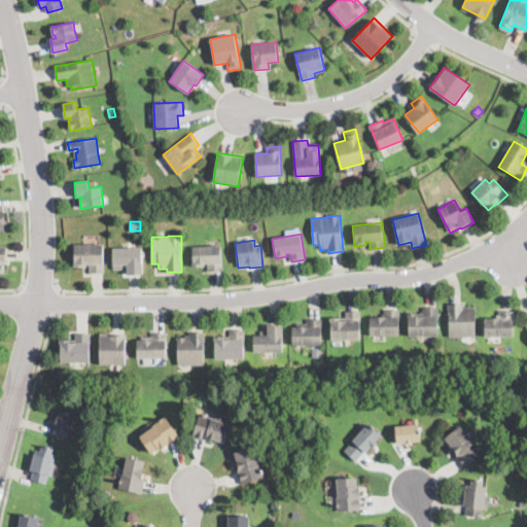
[(104,248),(104,273),(90,274),(89,265),(86,265),(86,268),(74,268),(74,245),(104,245),(104,248)]
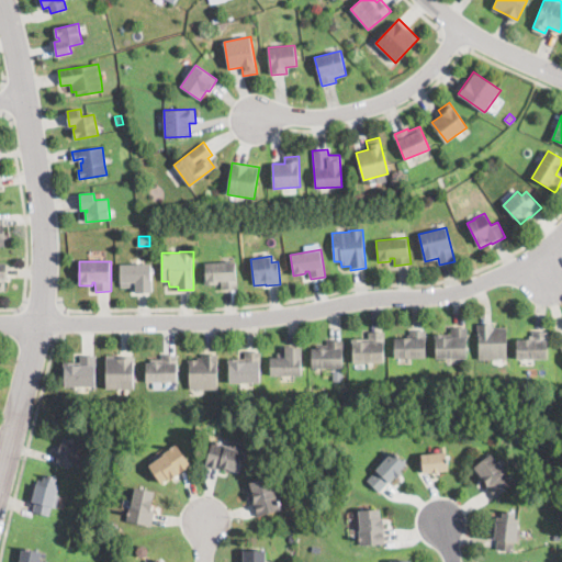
[(236,261),(237,289),(222,289),(222,281),(218,281),(218,285),(205,285),(204,263),(236,261)]
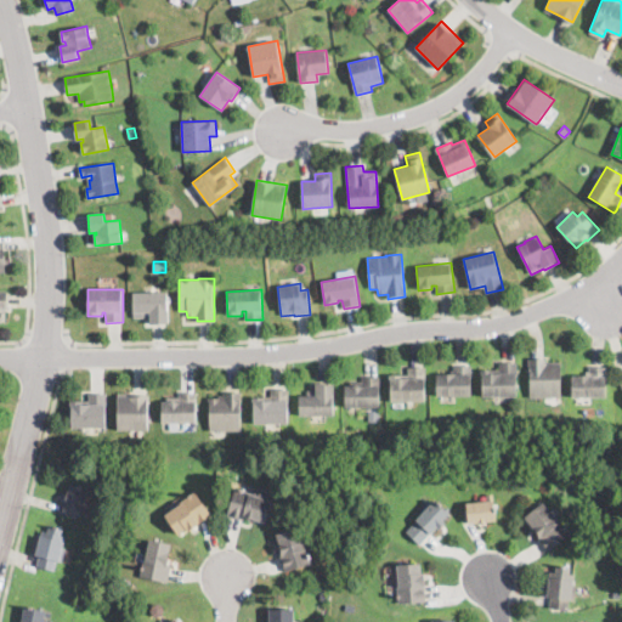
[(167,297),(168,310),(169,310),(169,323),(151,324),(151,318),(134,318),(133,298),(133,293),(167,293),(167,297)]
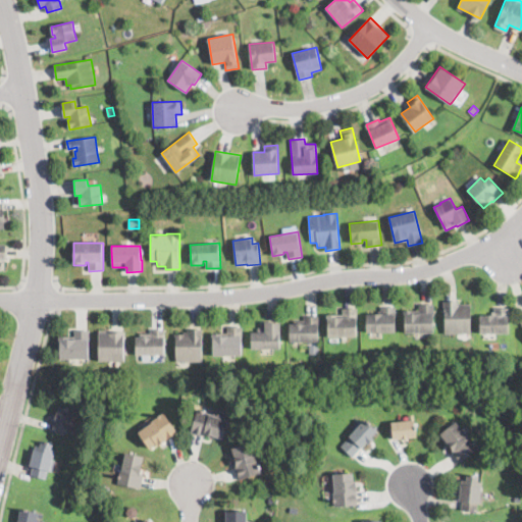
[(470,305),(470,334),(444,333),(444,302),(458,302),(458,304),(470,305)]
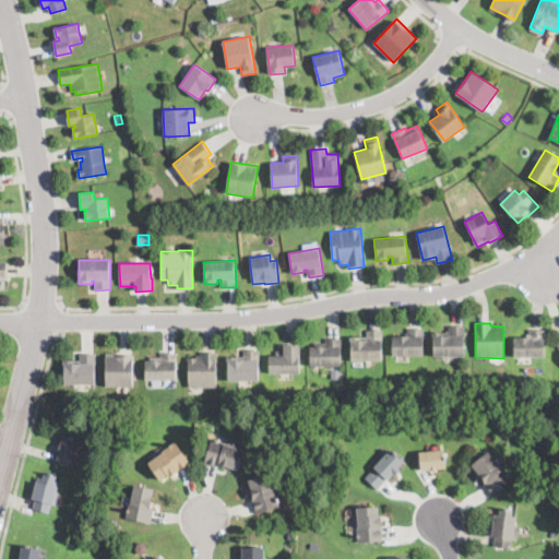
[(464,326),(464,357),(432,357),(432,333),(448,333),(448,325),(464,326)]
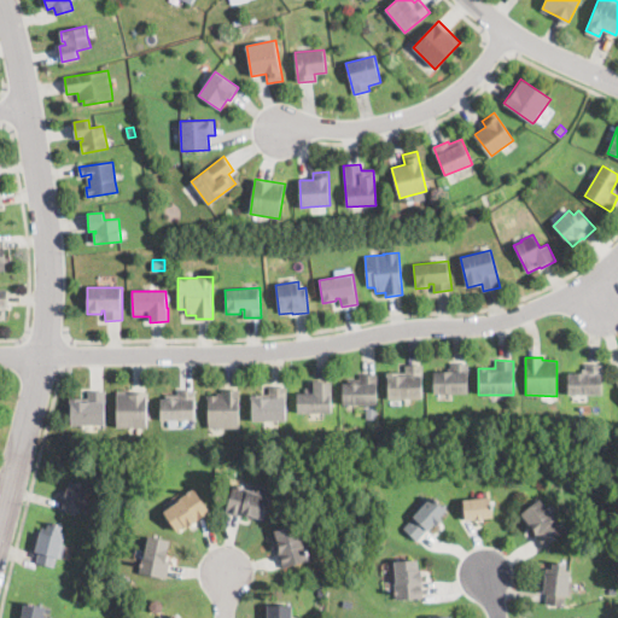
[(437,394),(433,394),(433,372),(450,372),(450,363),(467,363),(467,394),(437,394)]
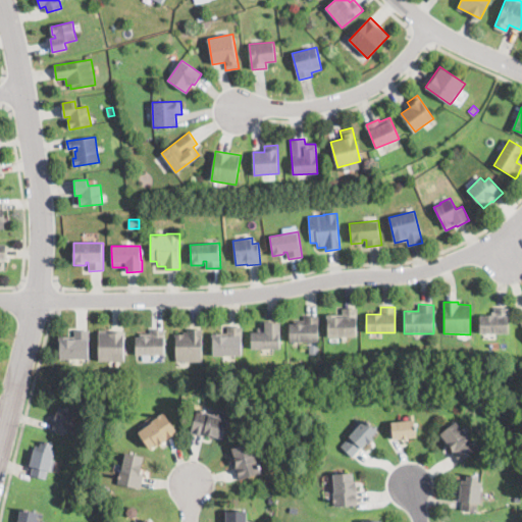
[(482,333),(480,333),(480,315),(493,315),(493,308),(509,308),(509,333),(482,333)]
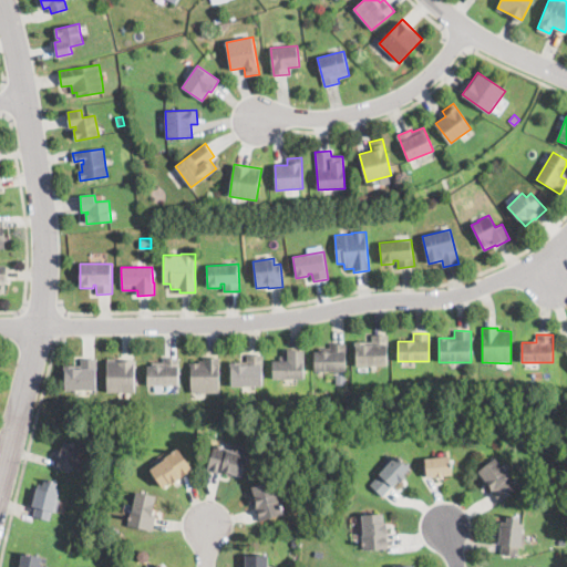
[(370,366),(356,366),(356,343),(371,343),(371,336),(385,336),(388,336),(388,366),(370,366)]
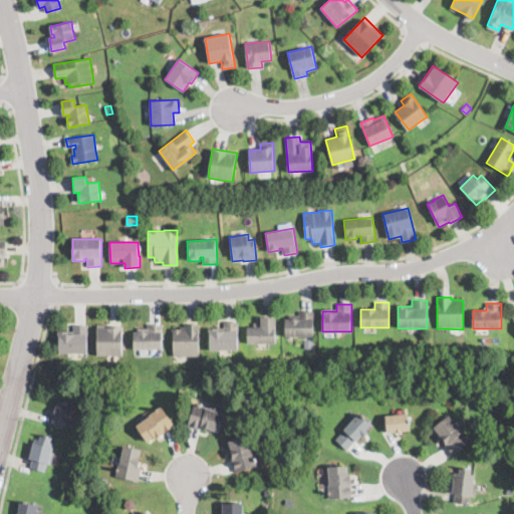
[(290,336),(285,337),(284,319),(289,319),(288,316),(299,316),(299,312),(312,312),(313,336),(290,336)]
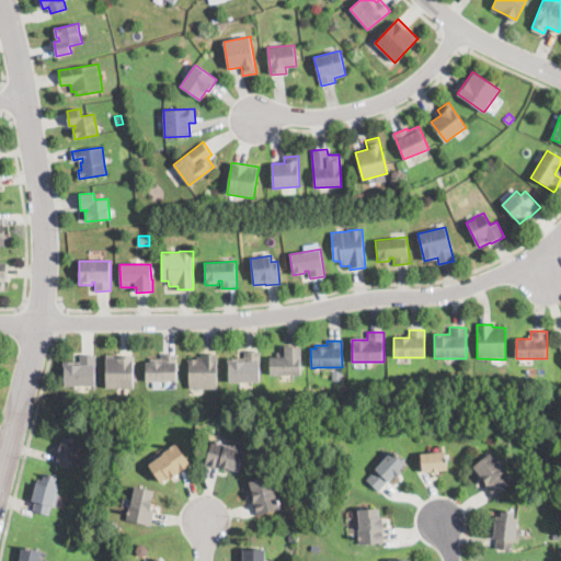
[(293,346),(300,347),(300,375),(270,375),(270,354),(285,354),(285,346),(293,346)]
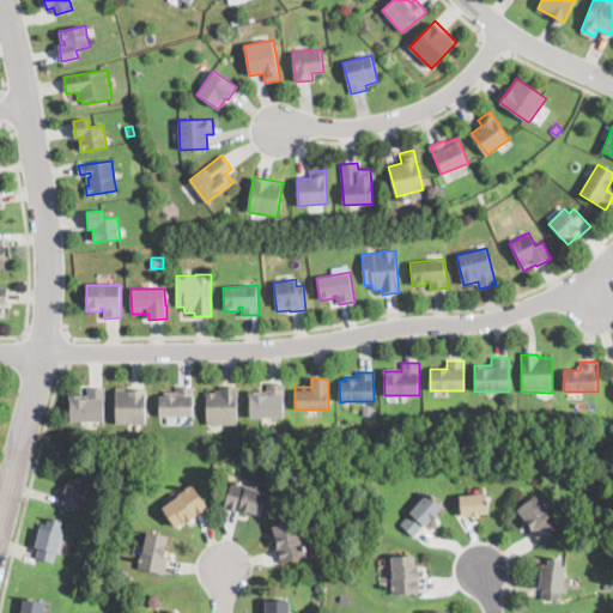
[(261,418),(249,418),(249,393),(267,393),(267,384),(284,384),(283,418),(261,418)]
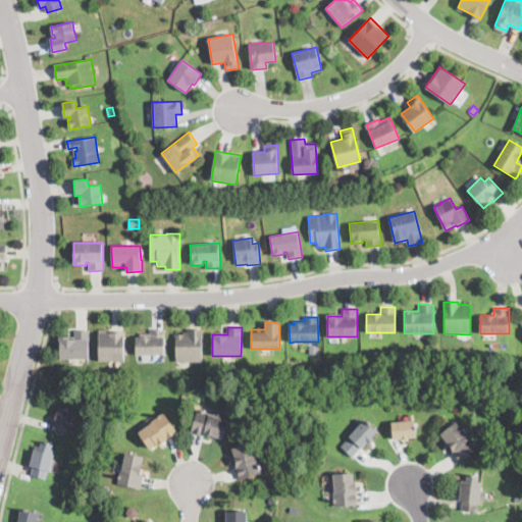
[(142,355),(136,355),(136,333),(150,333),(150,329),(164,329),(164,355),(142,355)]
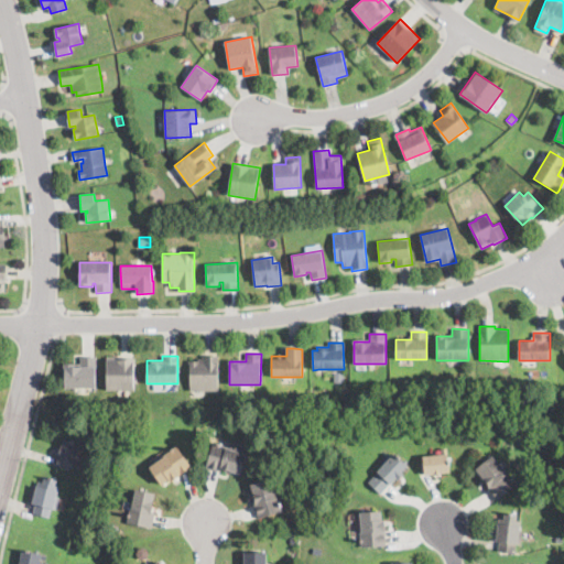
[(218,356),(217,391),(188,390),(188,361),(197,361),(197,359),(203,359),(203,356),(218,356)]
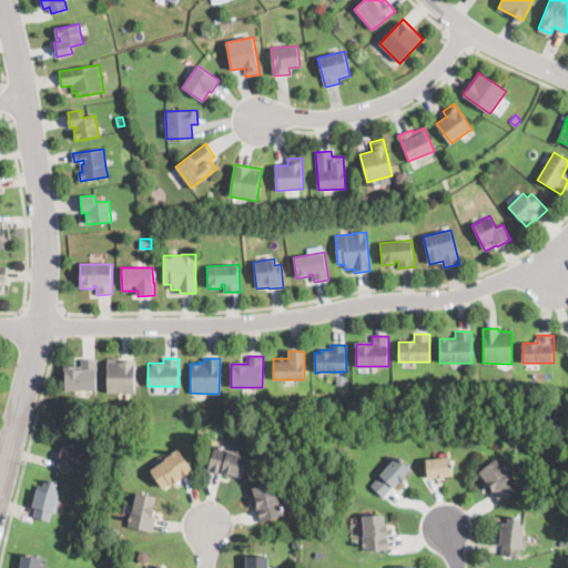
[(95,361),(95,391),(66,391),(66,369),(63,369),(63,367),(80,367),(80,361),(95,361)]
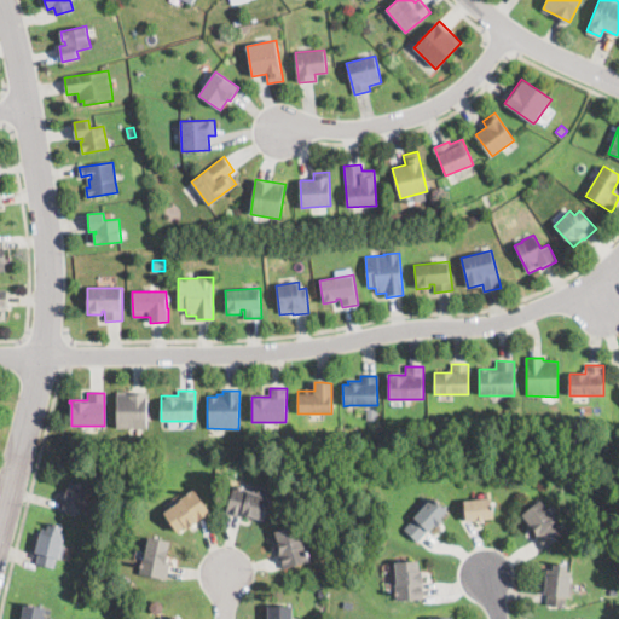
[(148,393),(146,428),(116,428),(117,393),(148,393)]
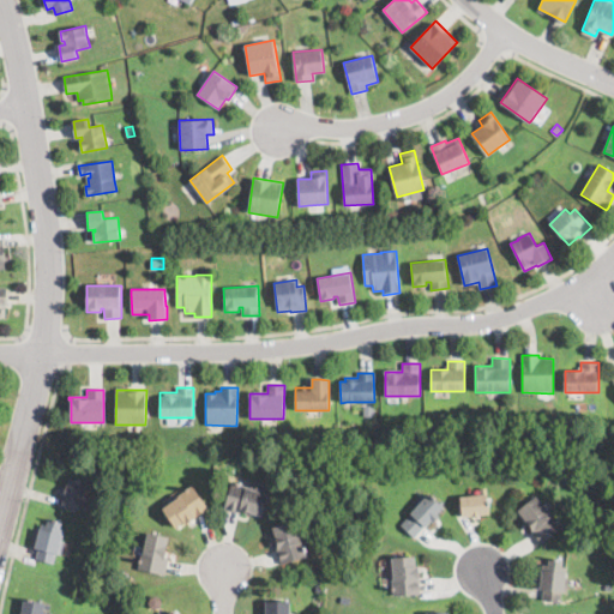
[(373,415),(363,415),(362,404),(373,404),(373,415)]
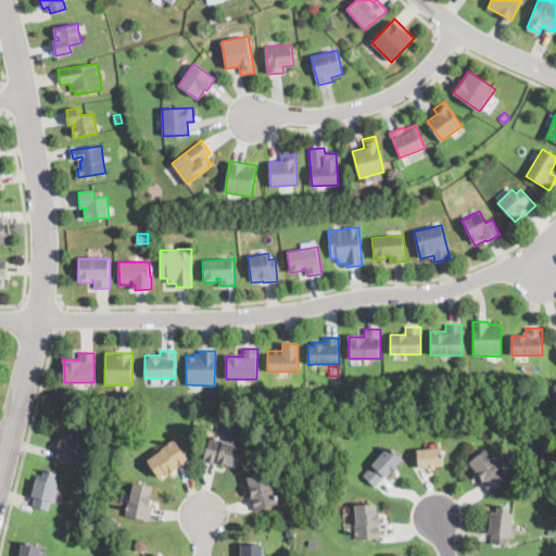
[(76,454),(74,462),(55,457),(62,433),(80,438),(76,454)]
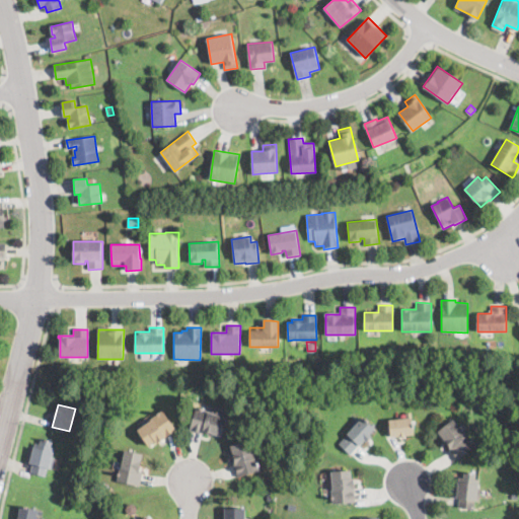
[(226,417),(222,436),(204,431),(203,434),(190,430),(196,408),(212,412),(212,414),(226,417)]
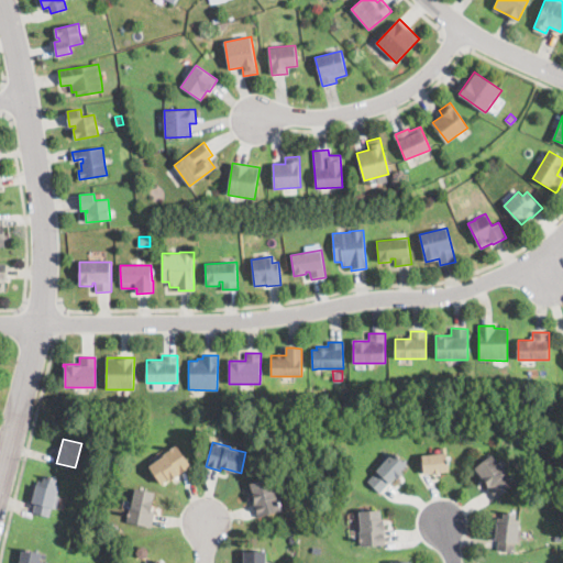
[(180,474),(174,478),(170,479),(168,477),(158,484),(148,467),(163,457),(161,454),(178,443),(192,466),(180,474)]
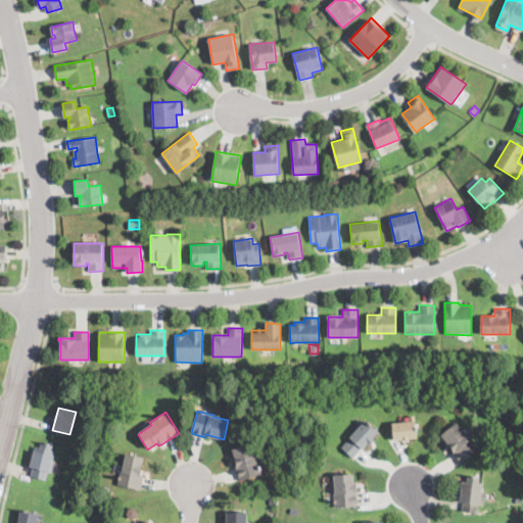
[(120,416),(117,424),(110,422),(112,414),(120,416)]
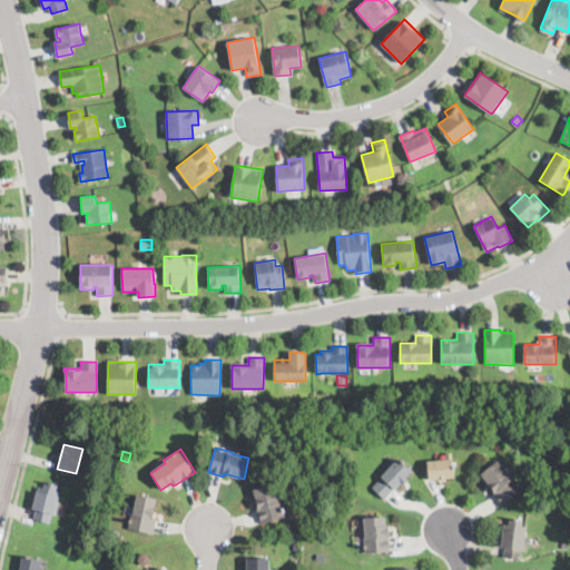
[(434,480),(430,480),(428,461),(445,460),(445,453),(453,453),(455,478),(434,480)]
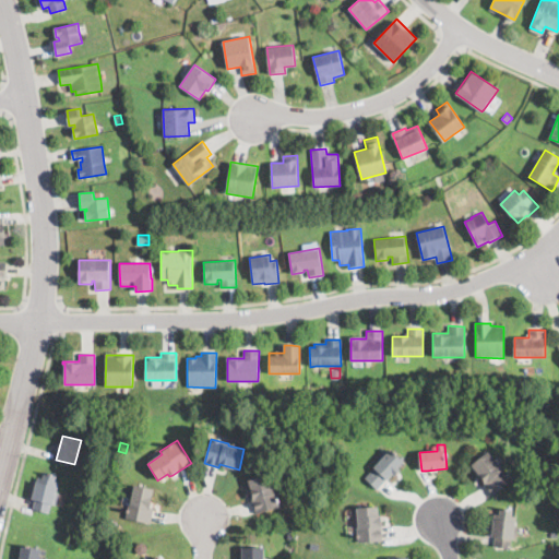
[(399,472),(397,474),(395,476),(393,474),(388,479),(387,479),(378,489),(365,478),(390,450),(404,462),(399,467),(401,470),(399,472)]
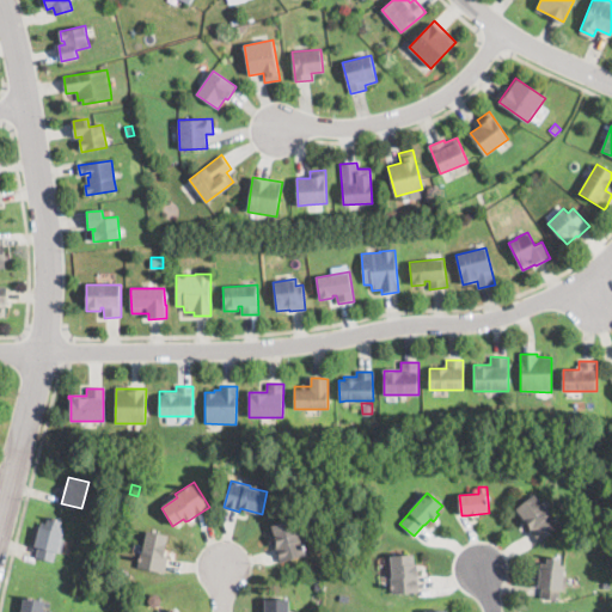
[(560,525),(539,542),(528,528),(531,526),(516,508),(534,494),(560,525)]
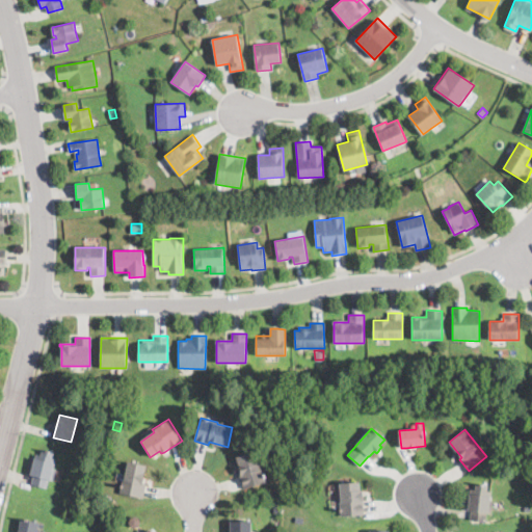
[(53,457),(56,458),(51,481),(49,481),(47,488),(31,485),(31,484),(33,476),(30,475),(34,456),(40,457),(42,449),(54,452),(53,457)]
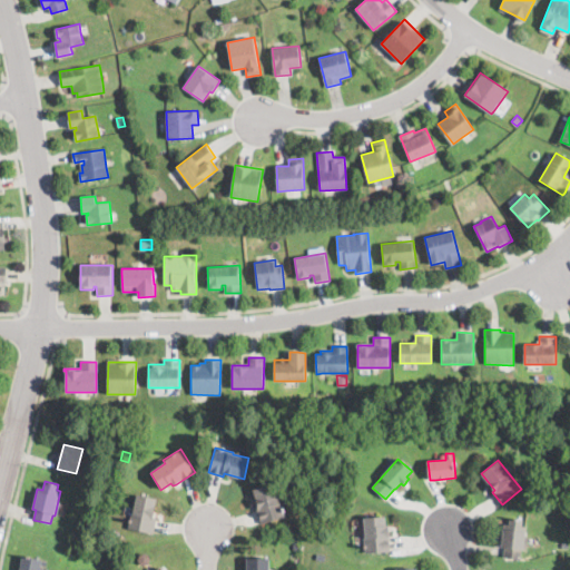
[(279,498),(285,517),(261,524),(256,509),(258,508),(253,490),(281,481),(285,497),(279,498)]
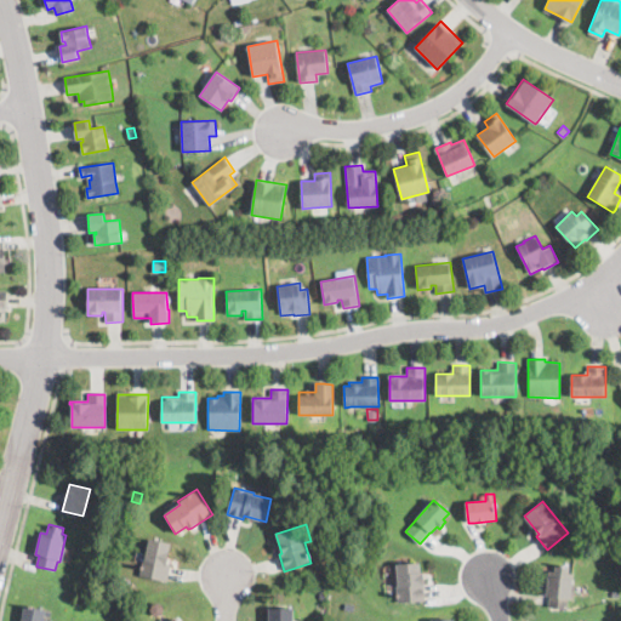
[(165,580),(165,582),(140,576),(149,536),(172,542),(167,560),(170,562),(165,580)]
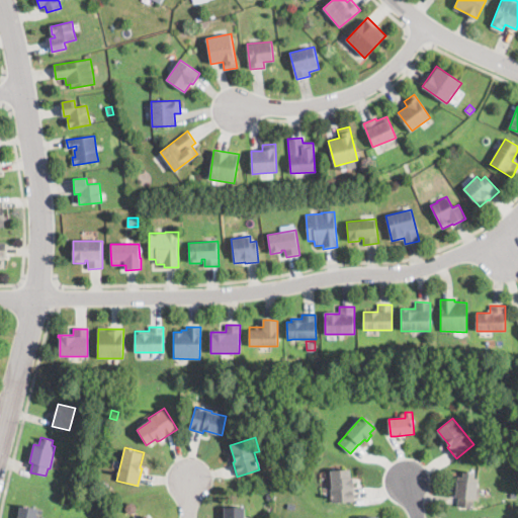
[(350,469),(350,477),(353,477),(354,502),(331,503),(330,486),(331,486),(331,469),(350,469)]
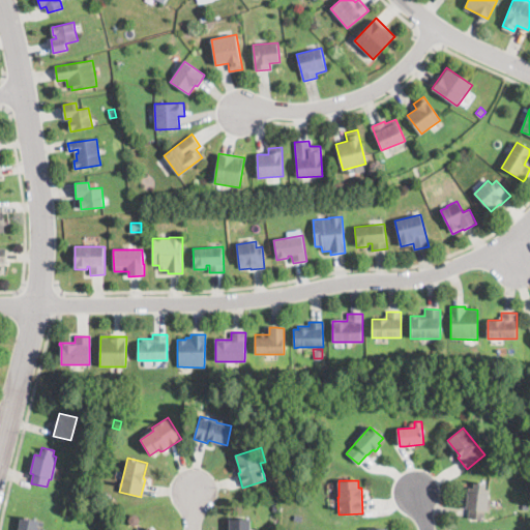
[(487,483),(486,489),(489,489),(488,512),(484,512),(483,520),(468,518),(469,509),(466,508),(468,487),(473,487),(473,482),(487,483)]
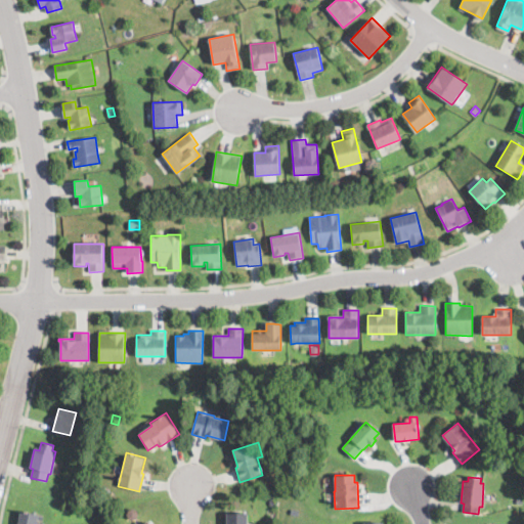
[(132,520),(128,519),(126,514),(128,511),(132,509),(136,510),(138,514),(136,519),(132,520)]
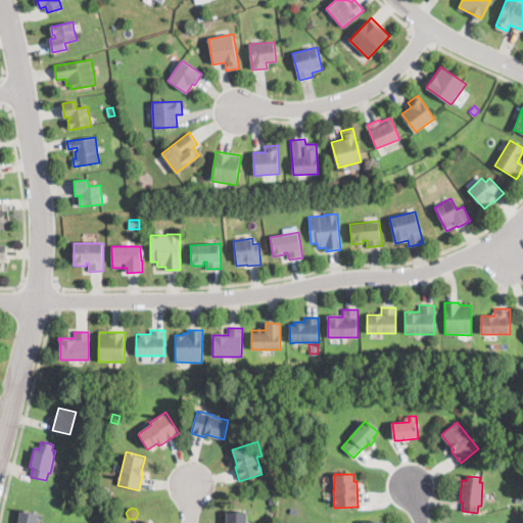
[(37,522),(16,522),(19,510),(39,514),(37,522)]
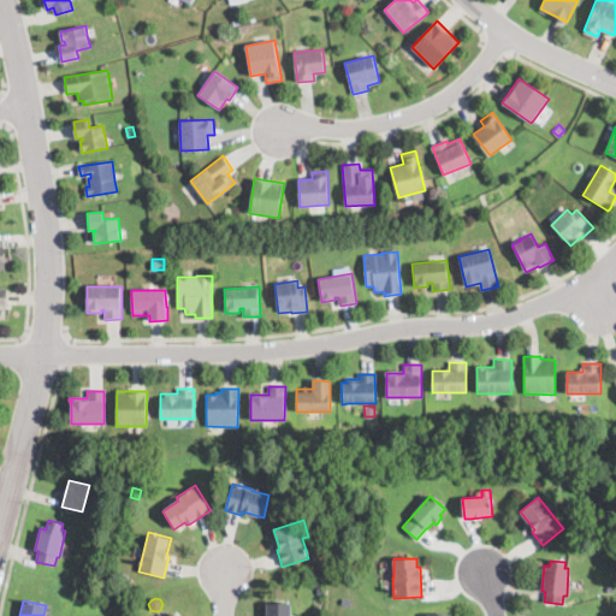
[(279,603),(291,604),(291,615),(267,615),(267,603),(279,603)]
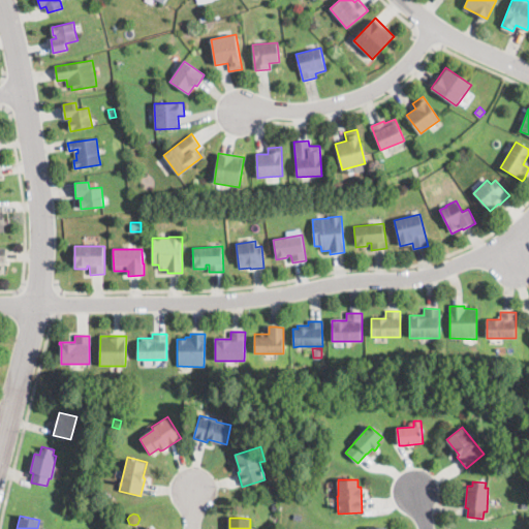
All buildings are outlined.
